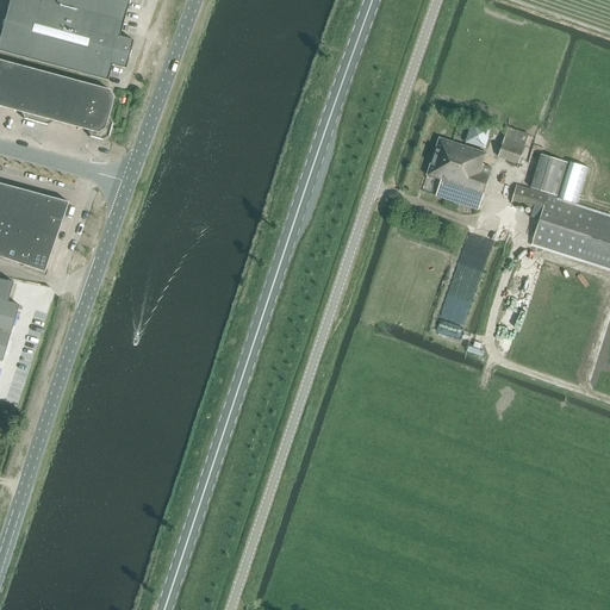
[(0,51),(107,81),(111,66),(125,69),(132,41),(119,37),(123,22),(68,7),(42,0),(10,0),(0,39),(0,51)]
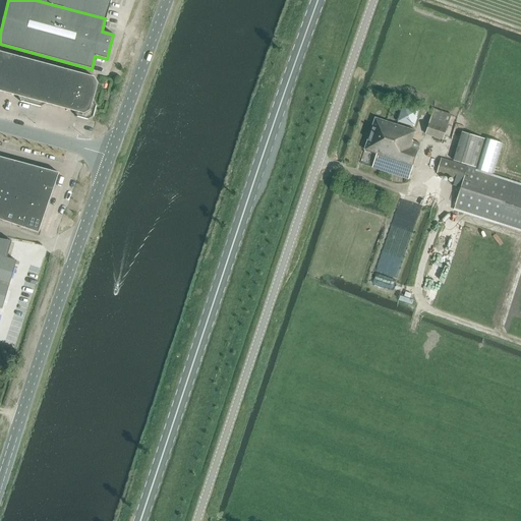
[(59,0),(58,6),(105,18),(110,0),(59,0)]
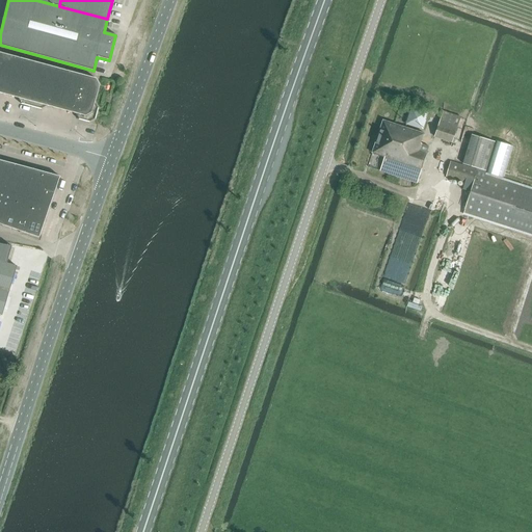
[(0,92),(3,95),(14,56),(0,52),(0,92)]
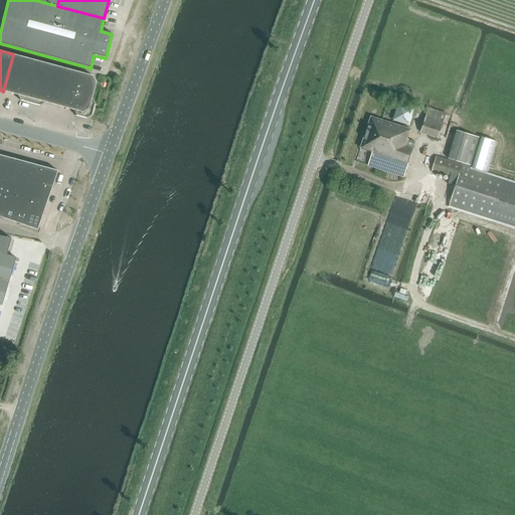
[(3,92),(11,94),(17,95),(20,101),(30,104),(41,62),(13,54),(3,92)]
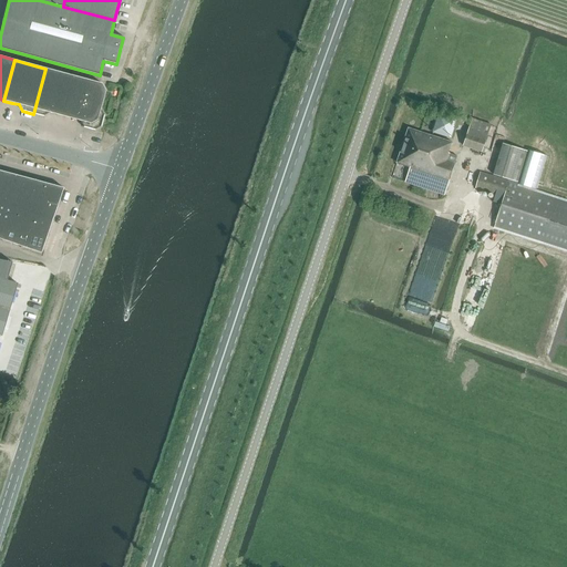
[(50,113),(65,117),(75,76),(45,69),(33,114),(43,116),(50,113)]
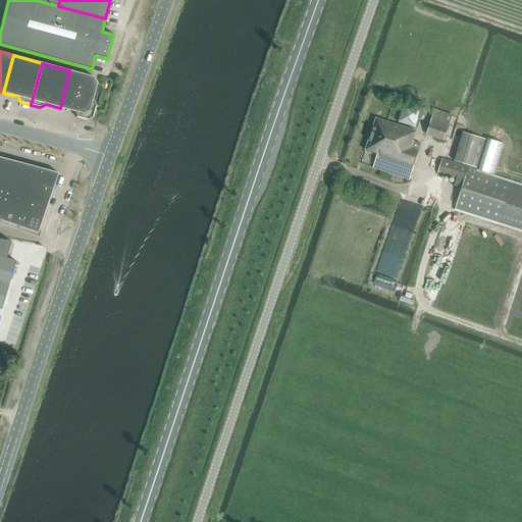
[(94,76),(84,74),(69,70),(60,108),(73,111),(76,117),(88,120),(93,116),(96,106),(93,101),(97,84),(94,76)]
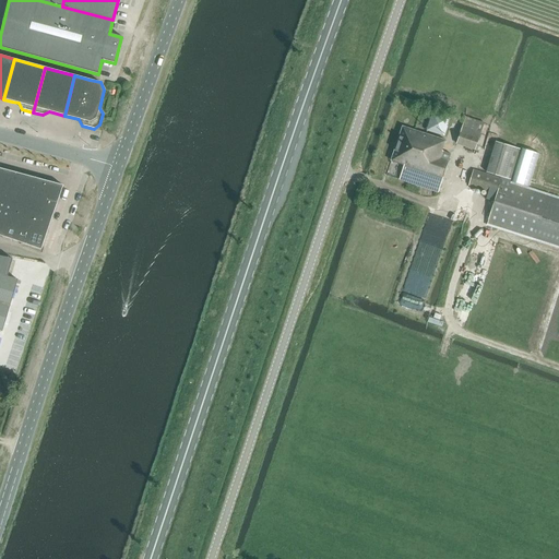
[(458,144),(475,150),(484,123),(466,118),(458,144)]
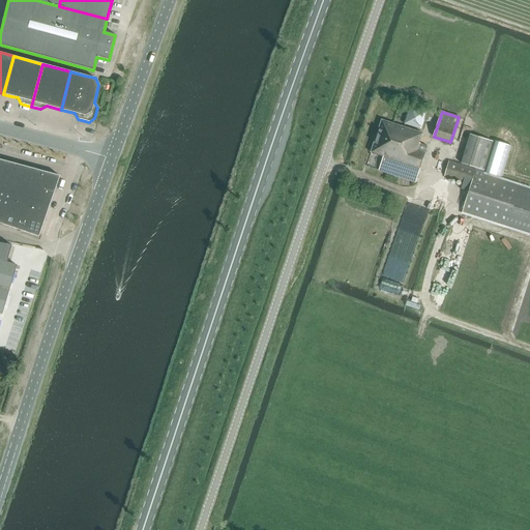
[(379,171),(416,183),(425,153),(428,146),(420,143),(423,134),(381,119),(372,152),(384,157),(379,171)]
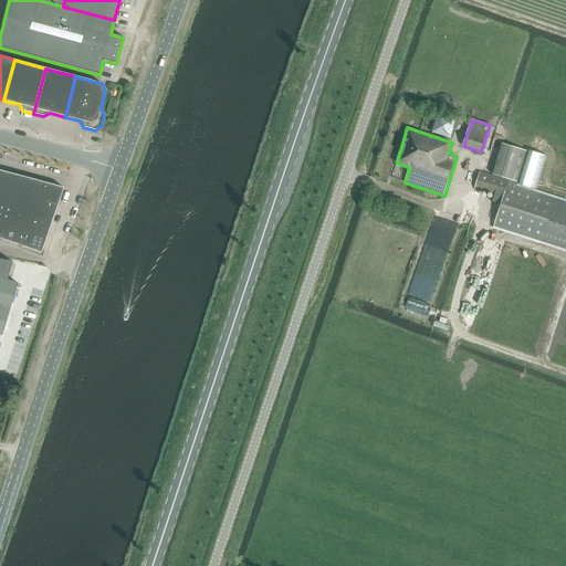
[(493,176),(519,184),(527,153),(502,145),(493,176)]
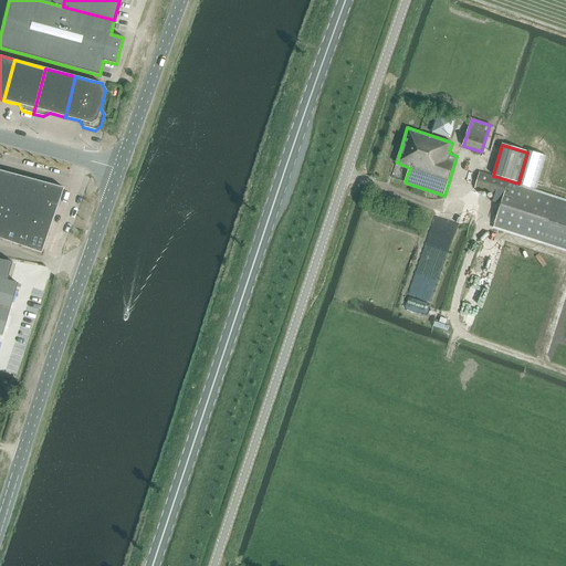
[(0,203),(14,209),(25,177),(7,173),(0,190),(0,203)]
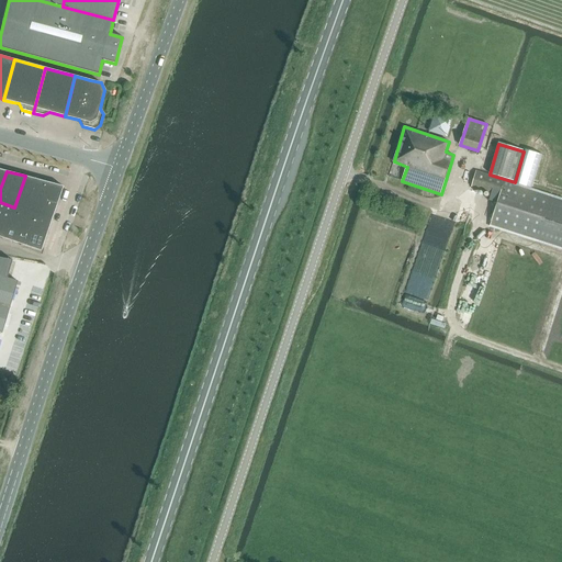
[(499,197),(491,226),(561,247),(561,200),(504,183),(505,181),(476,172),(471,188),(499,197)]
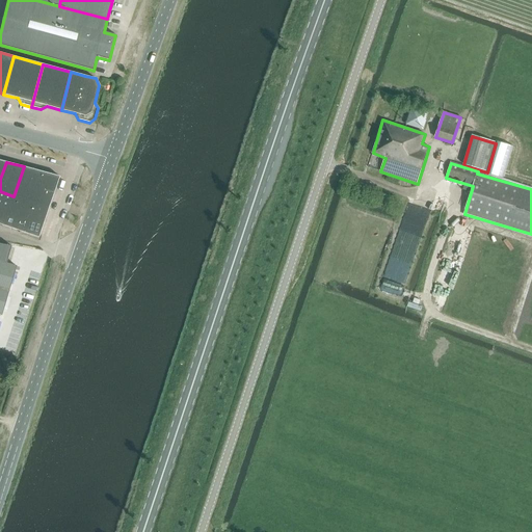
[(42,171),(24,166),(14,196),(31,202),(36,186),(42,171)]
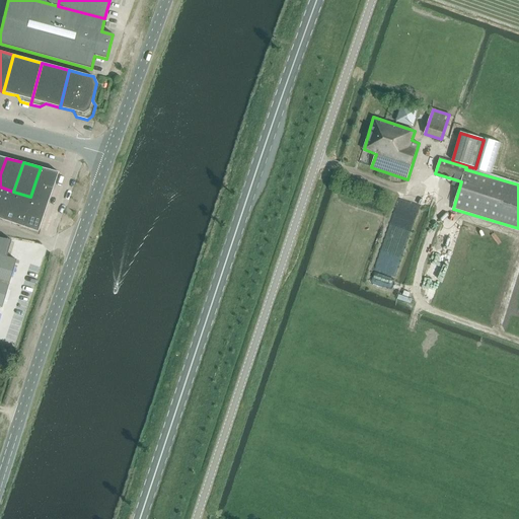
[(35,181),(53,187),(58,172),(41,167),(35,181)]
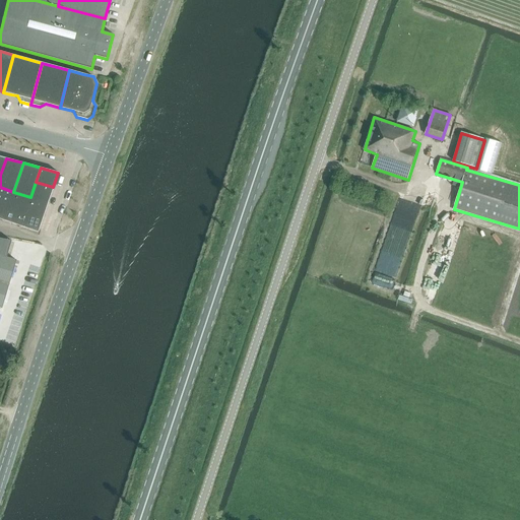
[(36,182),(30,197),(48,202),(53,187),(36,182)]
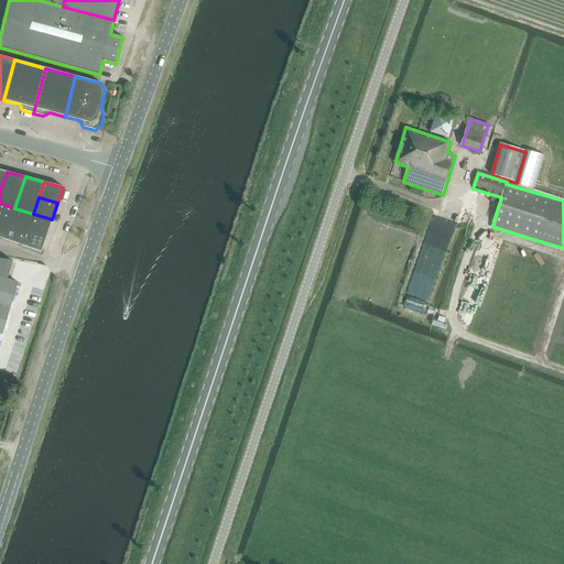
[(0,203),(0,237),(4,239),(14,208),(0,203)]
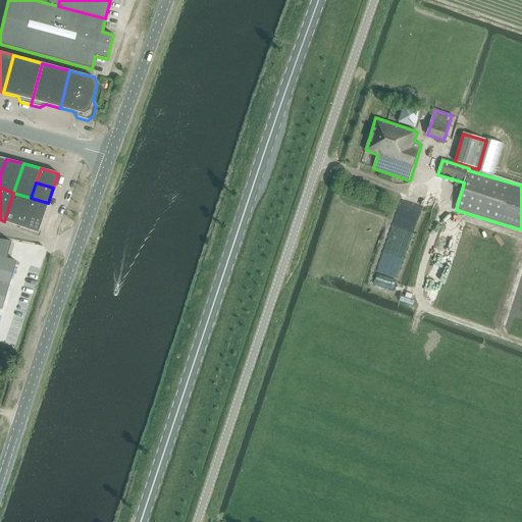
[(13,193),(4,221),(20,227),(25,212),(31,198),(13,193)]
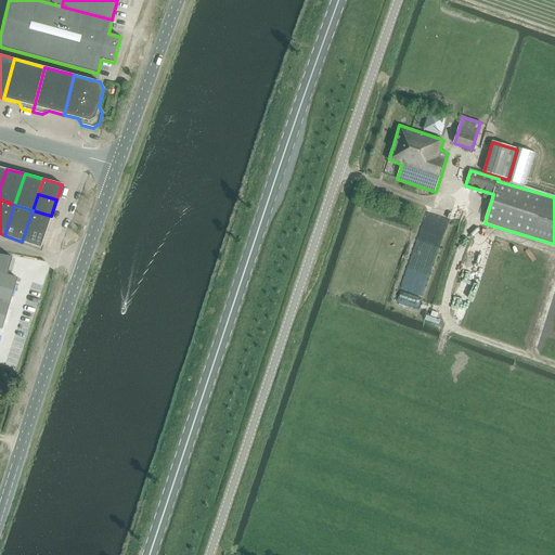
[(27,226),(46,232),(51,216),(33,210),(27,226)]
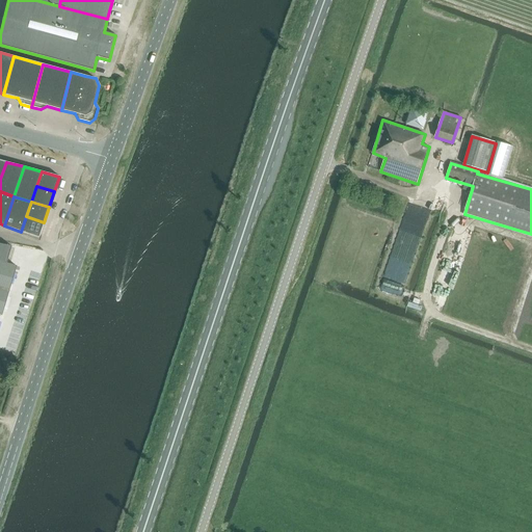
[(21,232),(38,238),(44,222),(26,216),(21,232)]
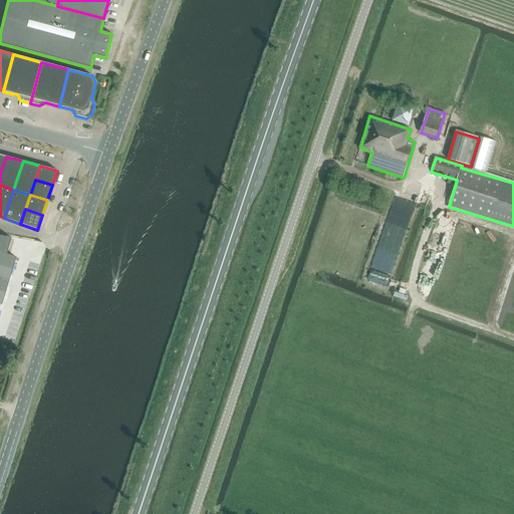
[(0,305),(1,305),(16,258),(5,254),(10,238),(0,235),(0,305)]
